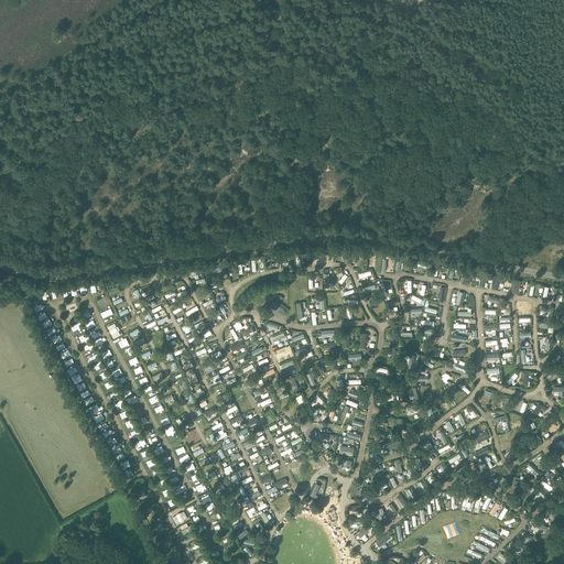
[(342,283),(347,277),(345,274),(340,279),(339,278),(337,281),(342,283)]
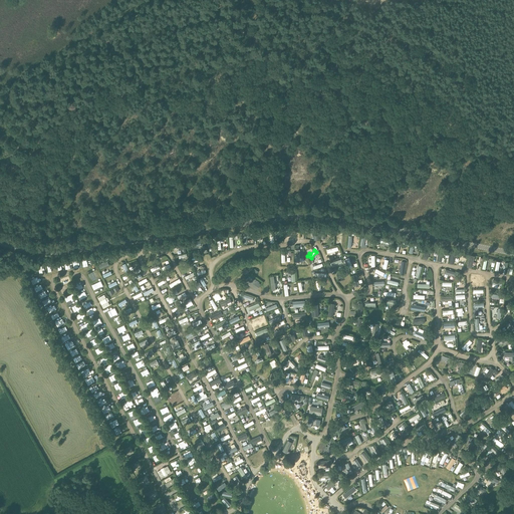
[(249,276),(244,282),(257,290),(261,284),(259,283),(260,282),(255,279),(254,280),(249,276)]
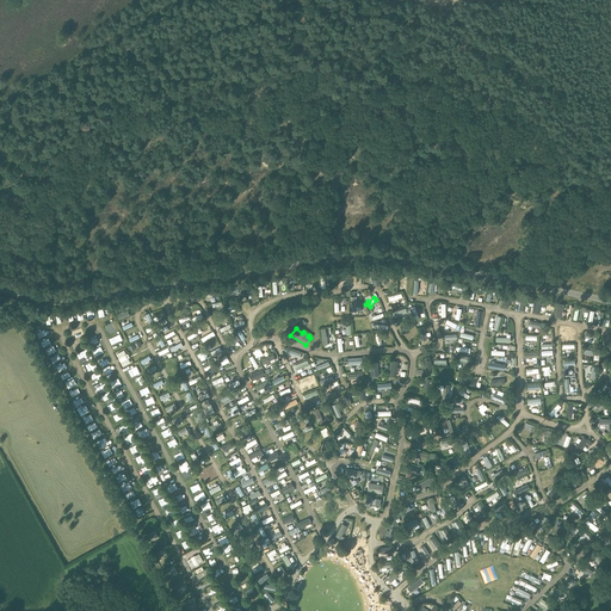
[(203,341),(215,335),(214,332),(201,338),(203,341)]
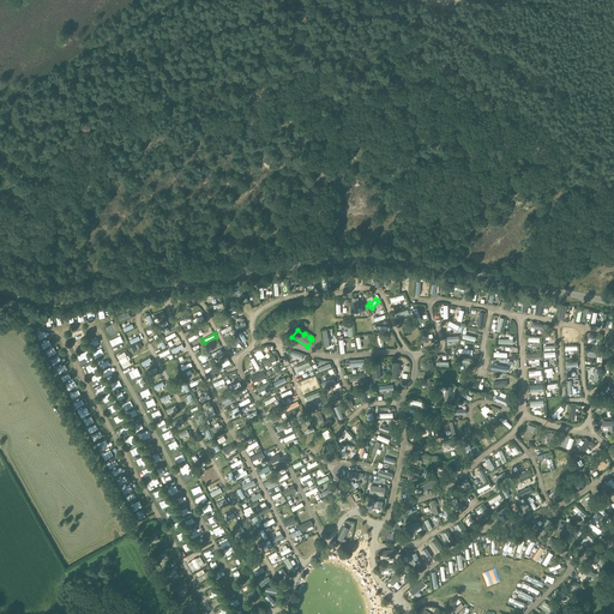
[(238,337),(228,343),(232,347),(234,345),(235,347),(238,345),(236,344),(241,341),(238,337)]
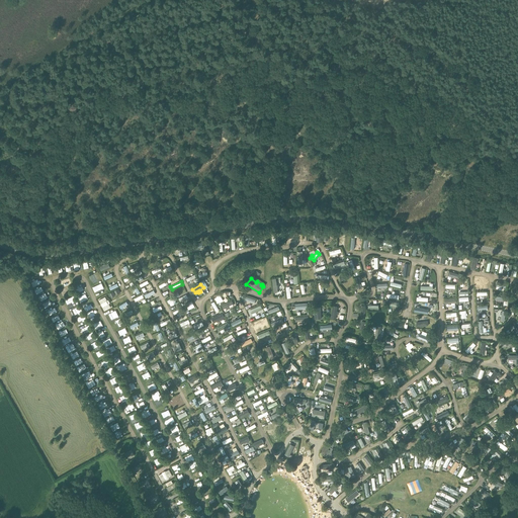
[(105,296),(98,300),(101,305),(100,306),(101,307),(102,307),(104,311),(110,307),(108,304),(110,303),(108,299),(107,300),(105,296)]
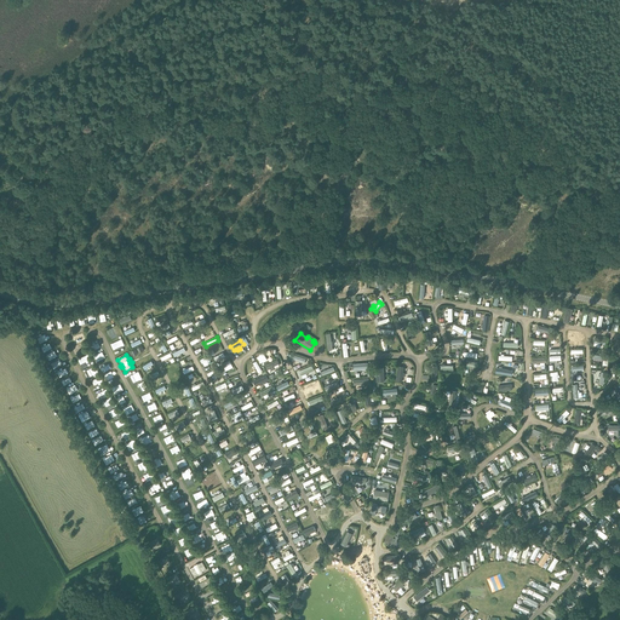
[(277,360),(265,365),(268,369),(270,368),(270,369),(273,368),(273,367),(280,363),(277,360)]
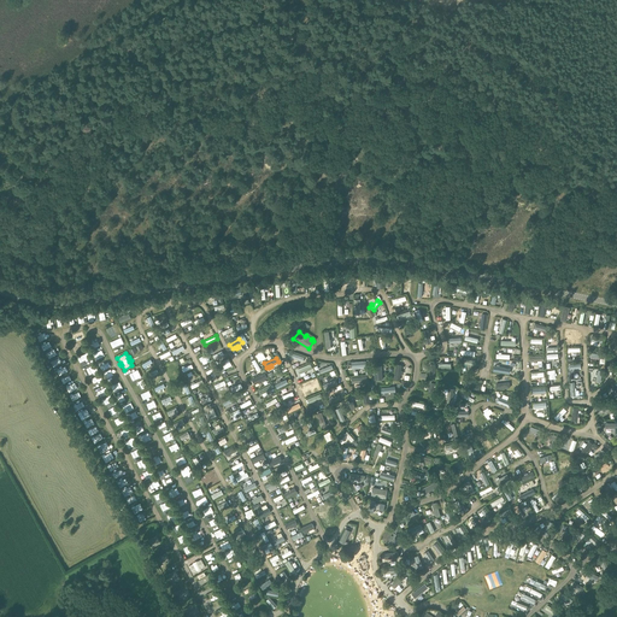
[(493,371),(509,374),(510,369),(499,366),(499,364),(497,364),(495,366),(494,366),(493,371)]
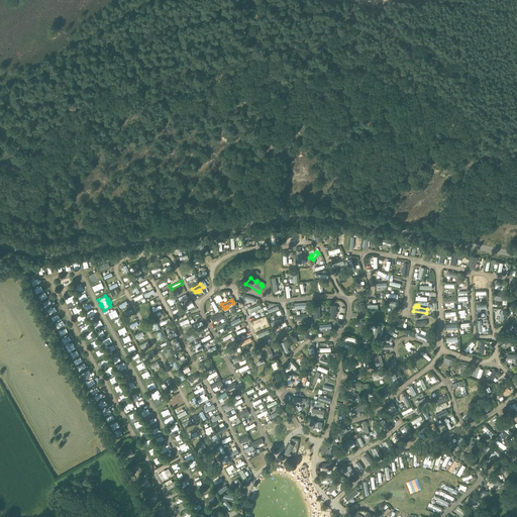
[(115,308),(108,312),(110,317),(117,313),(115,308)]
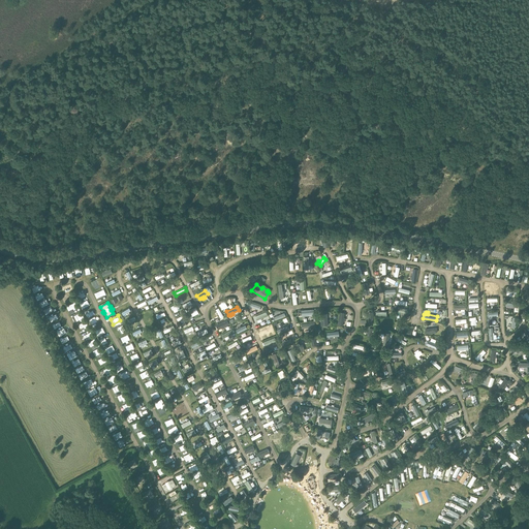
[(84,317),(79,319),(81,325),(87,322),(84,317)]
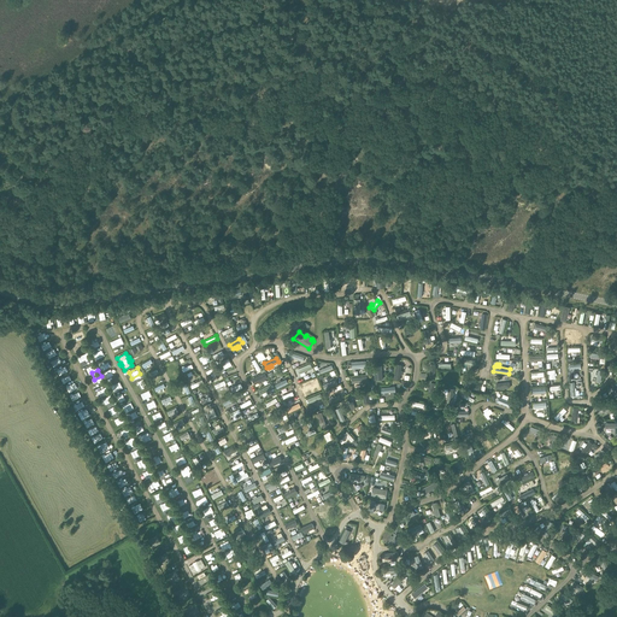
[(254,385),(259,382),(260,383),(263,382),(262,381),(268,378),(265,372),(252,380),(254,385)]
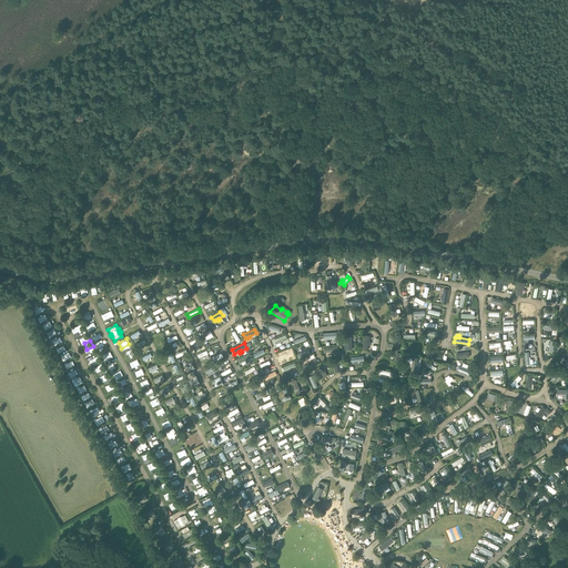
[(292,348),(279,354),(281,358),(293,353),(292,348)]
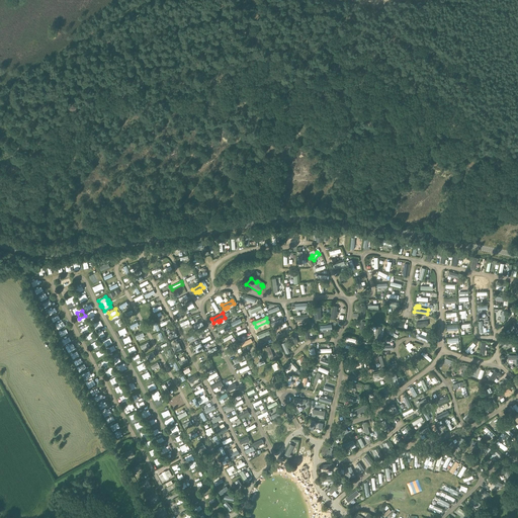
[(94,327),(101,323),(99,319),(95,321),(95,320),(91,322),(94,327)]
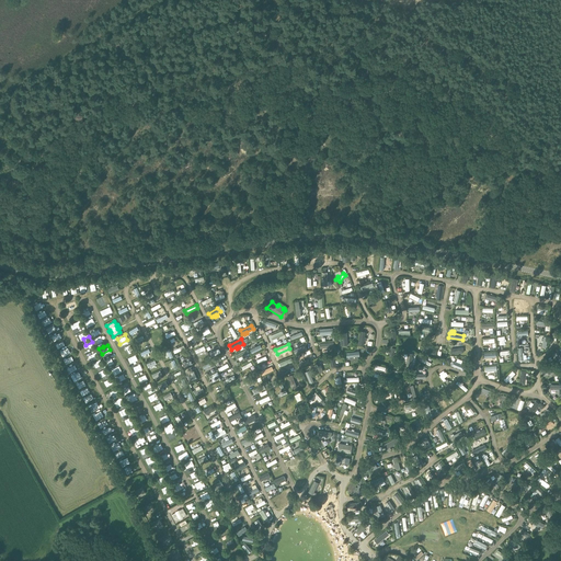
[(245,354),(248,353),(247,350),(236,355),(238,358),(239,357),(242,356),(243,355),(244,356),(245,355),(245,354)]
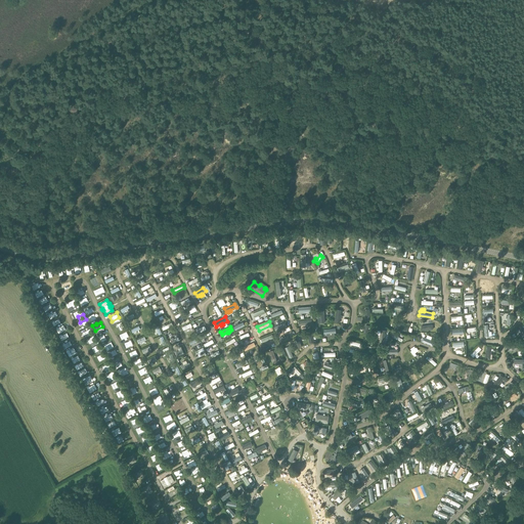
[(63,346),(71,343),(68,337),(60,340),(63,346)]
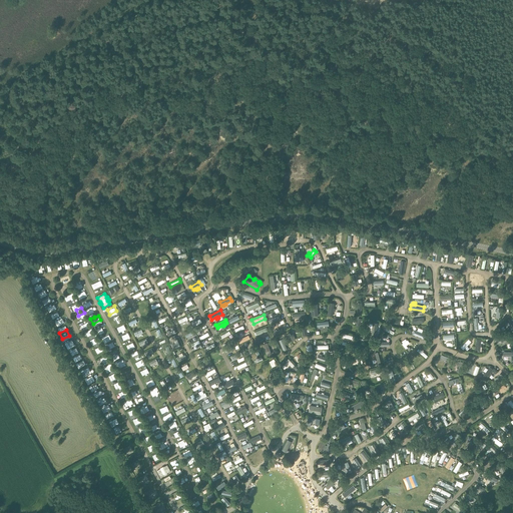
[(414,330),(413,334),(424,339),(425,334),(414,330)]
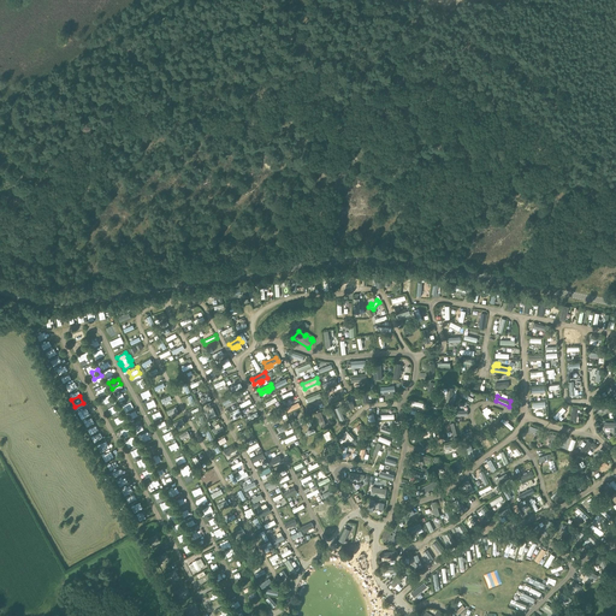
[(298,402),(286,408),(288,413),(301,407),(298,402)]
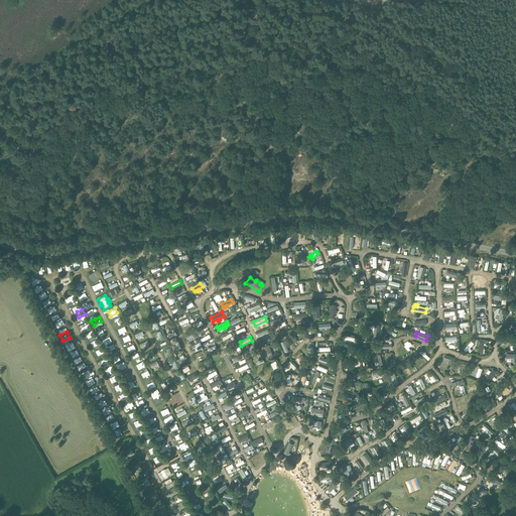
[(473,347),(474,346),(473,345),(474,344),(472,341),(464,349),(467,352),(472,346),(473,347)]
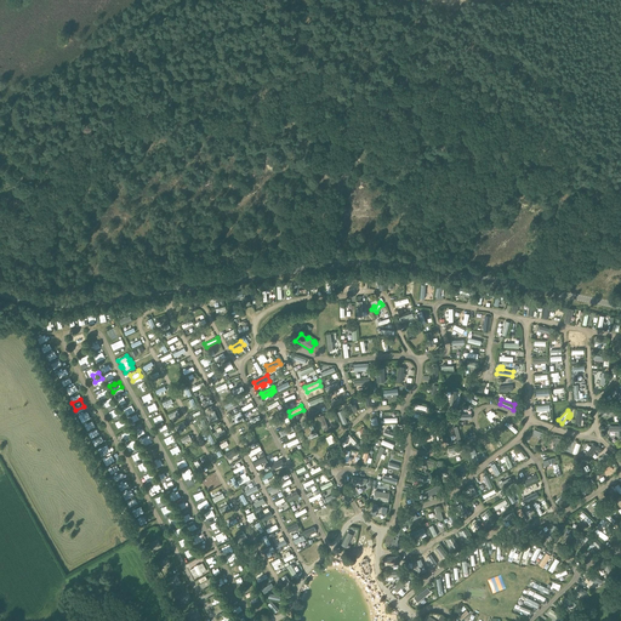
[(160,412),(153,415),(155,422),(163,419),(160,412)]
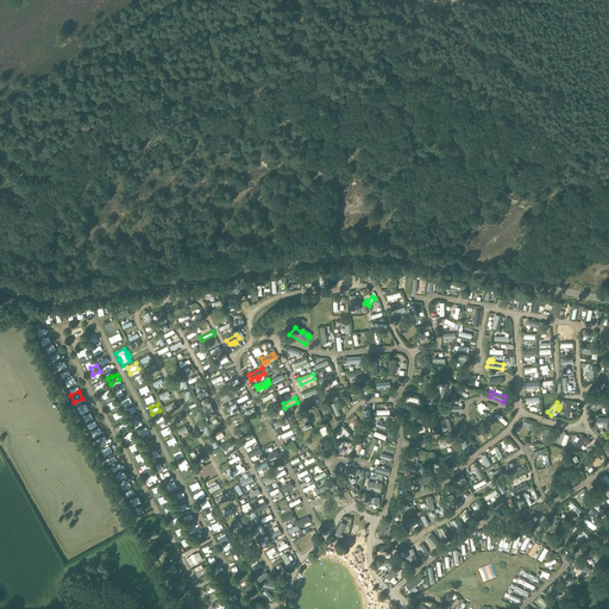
[(469,407),(476,415),(479,413),(472,405),(469,407)]
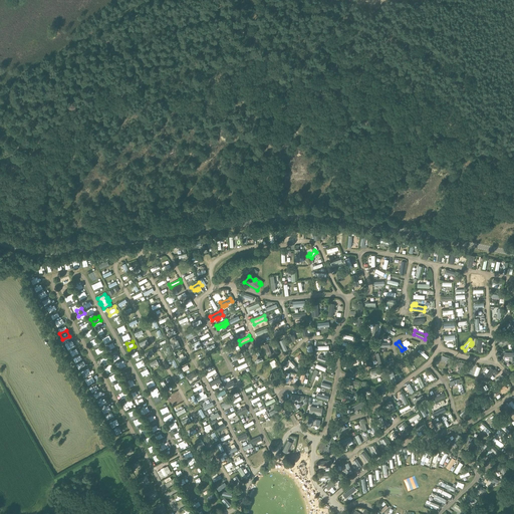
[(268,355),(272,354),(268,343),(264,345),(268,355)]
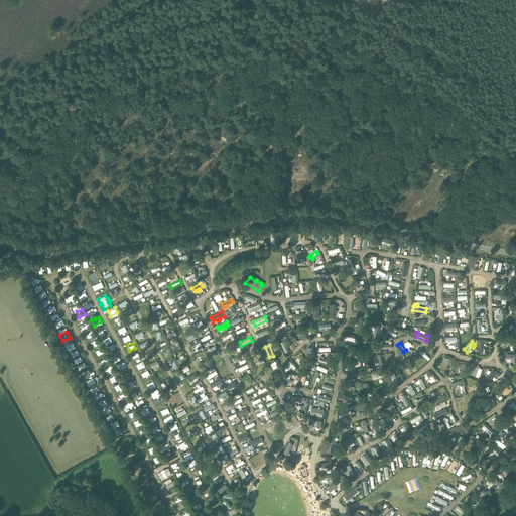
[(421,352),(418,355),(425,363),(428,361),(421,352)]
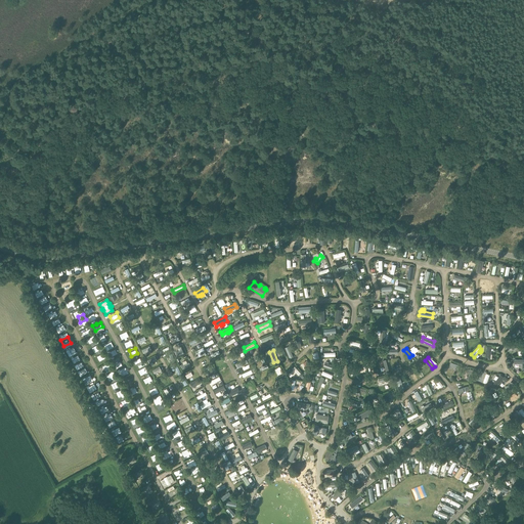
[(236,364),(238,367),(249,363),(247,359),(236,364)]
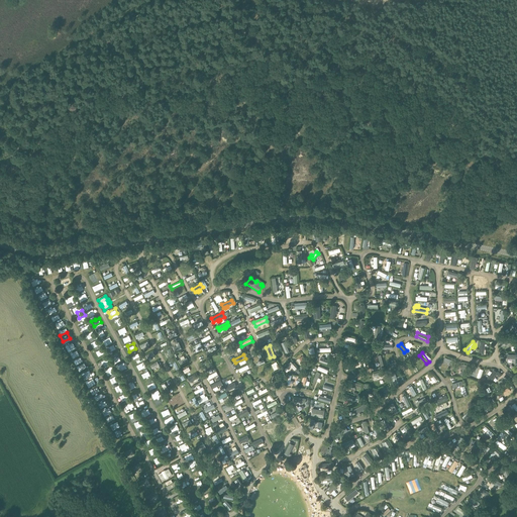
[(306,368),(309,366),(303,355),(299,358),(306,368)]
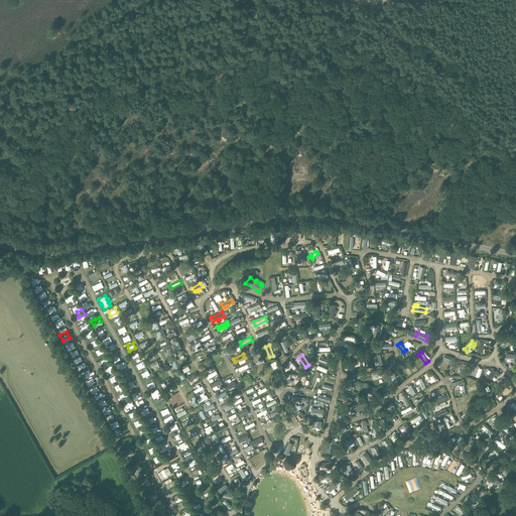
[(324,357),(320,356),(320,357),(318,361),(329,364),(330,361),(323,358),(324,357)]
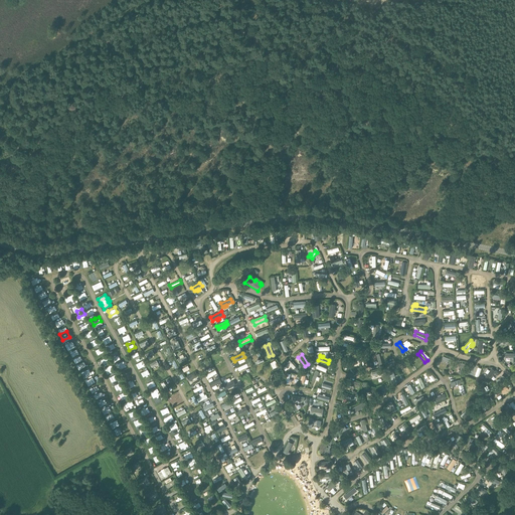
[(293,368),(296,366),(290,360),(288,362),(291,366),(290,367),(292,369),(293,368)]
